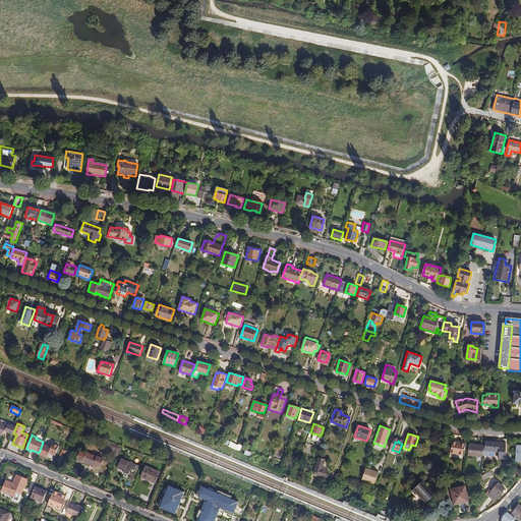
[(452,442),(450,453),(463,455),(465,444),(452,442)]
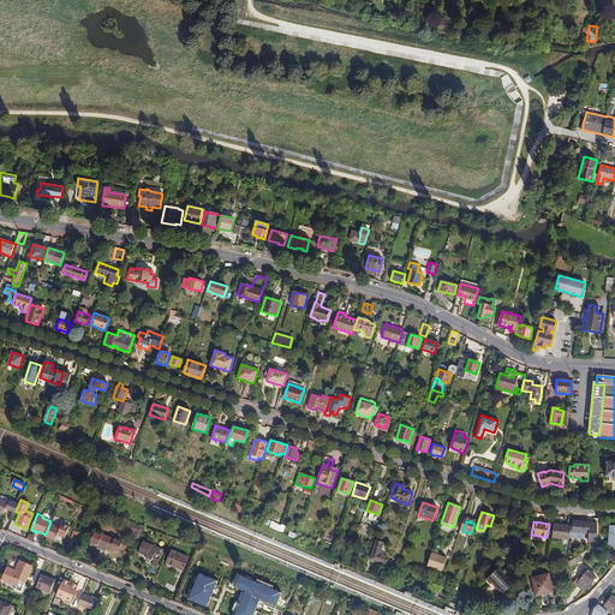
[(571,526),(569,533),(573,533),(573,537),(583,538),(584,532),(589,533),(589,526),(589,523),(571,521),(571,526)]
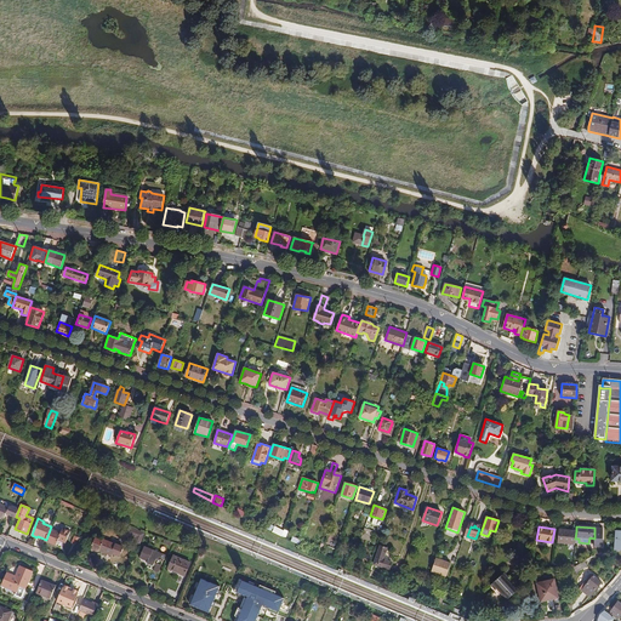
[(61,533),(50,529),(46,540),(45,541),(56,546),(58,540),(66,543),(70,531),(63,528),(61,533)]
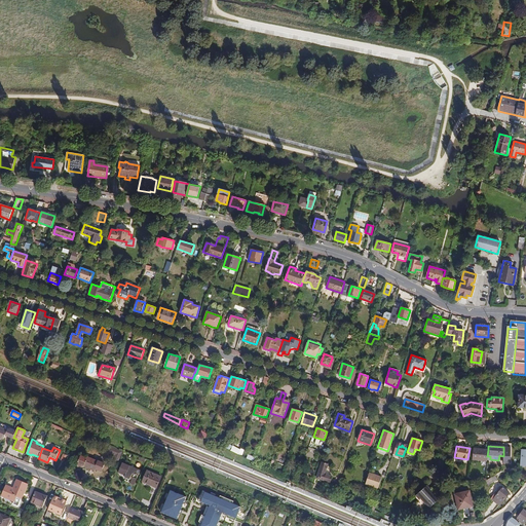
[(123,452),(111,447),(108,452),(115,455),(113,459),(119,462),(123,452)]
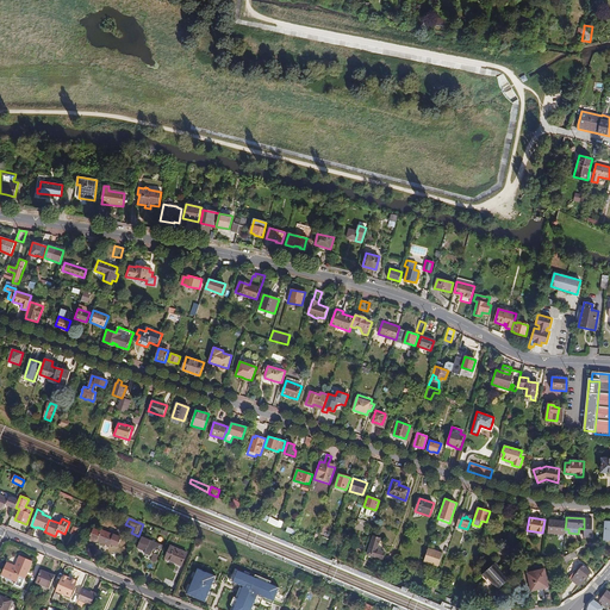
[(549,521),(548,533),(565,535),(565,534),(565,529),(566,522),(549,521)]
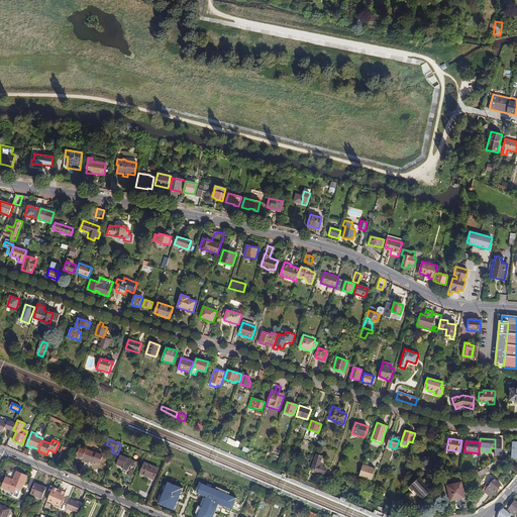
[(80,448),(76,457),(77,457),(80,458),(81,459),(82,457),(82,458),(86,460),(87,458),(93,461),(93,460),(96,454),(86,449),(86,450),(80,448)]
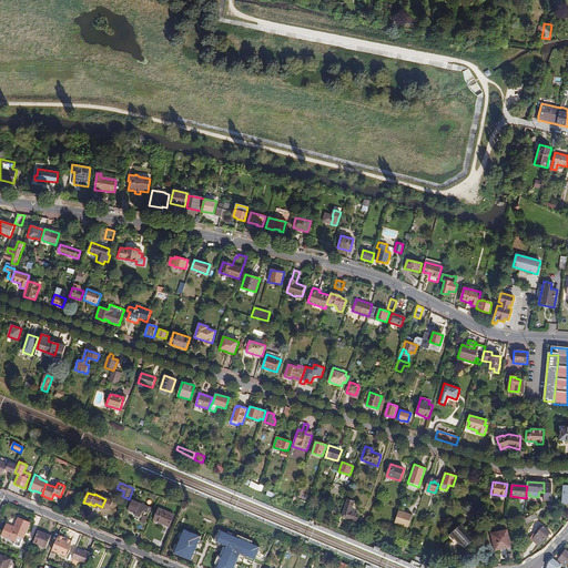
[(354,501),(347,499),(342,516),(356,521),(358,515),(351,511),(354,501)]
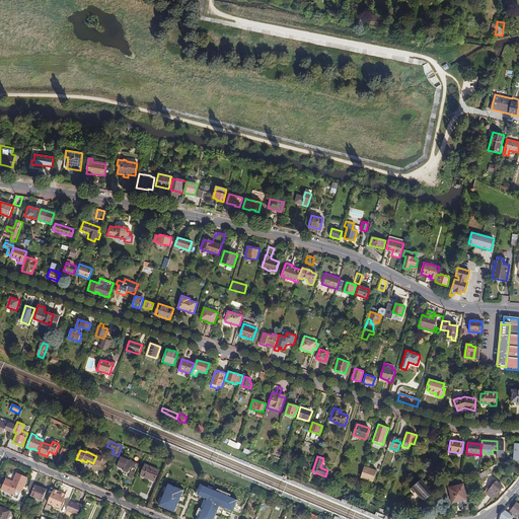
[(121,457),(117,466),(124,469),(123,471),(129,473),(130,470),(131,470),(128,477),(132,479),(138,464),(121,457)]
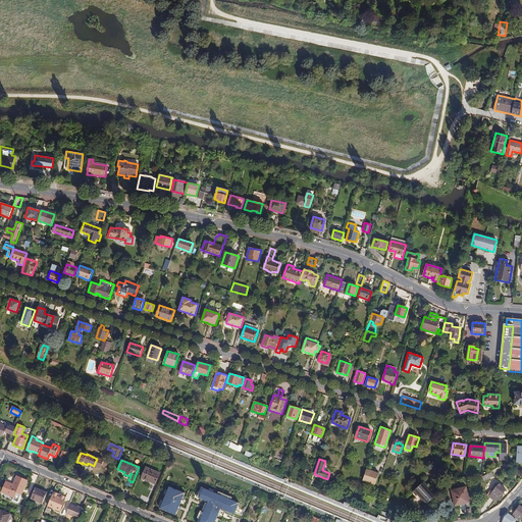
[(146,467),(141,478),(155,484),(160,473),(146,467)]
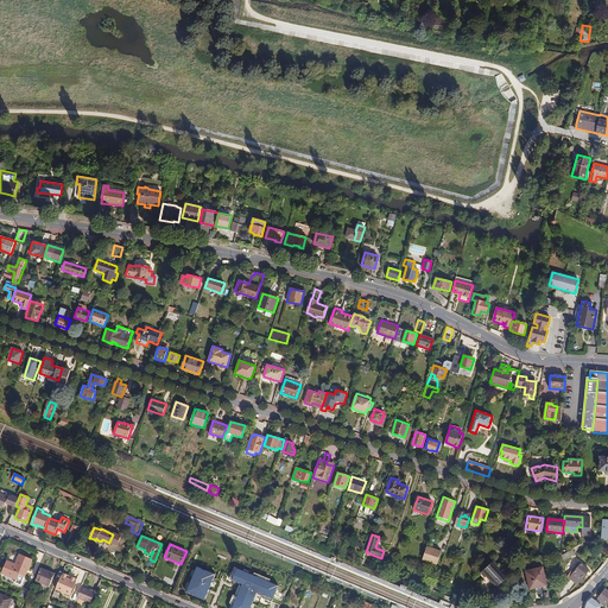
[(432,563),(437,564),(441,551),(437,550),(436,551),(432,550),(432,548),(429,546),(424,561),(429,562),(429,563),(431,564),(432,563)]
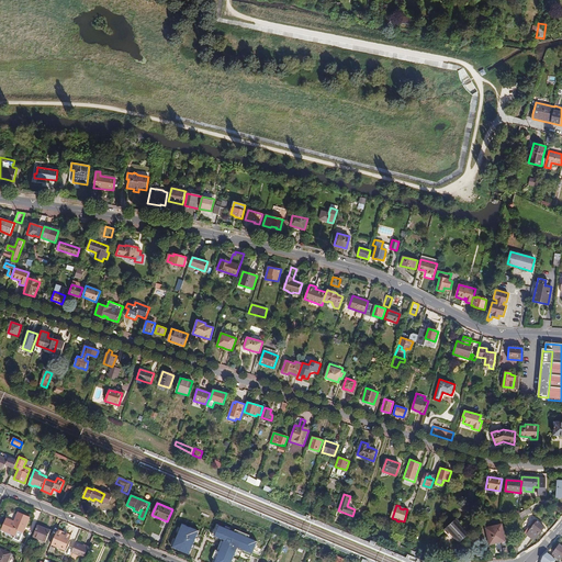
[(328,509),(321,506),(317,515),(325,518),(328,509)]
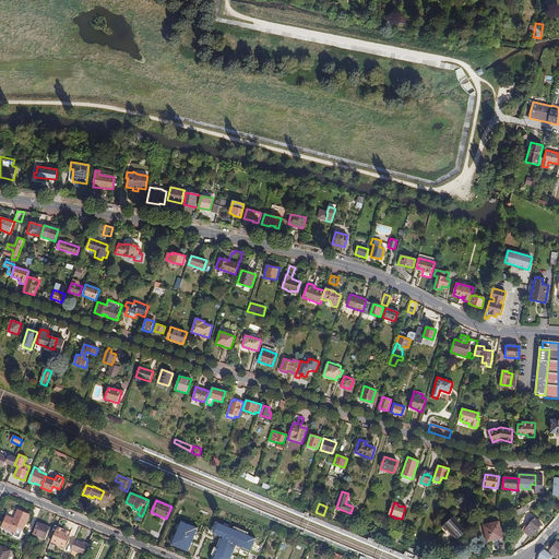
[(526,504),(516,511),(519,515),(528,509),(526,504)]
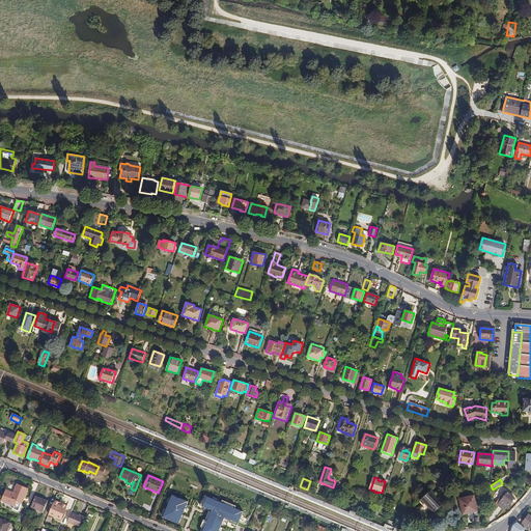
[(6,490),(1,501),(15,506),(17,501),(22,503),(28,488),(17,483),(14,493),(6,490)]
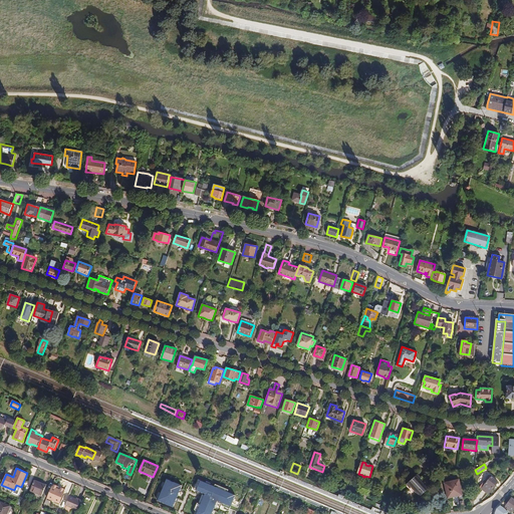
[(420,497),(429,489),(420,479),(421,478),(418,474),(407,484),(410,488),(412,487),(420,497)]
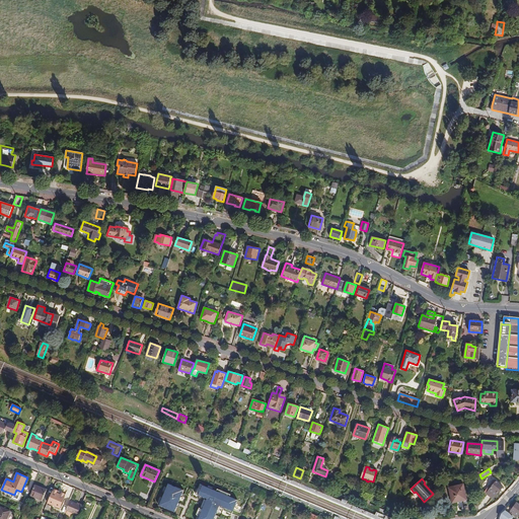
[(484,492),(493,499),(503,487),(494,479),(484,492)]
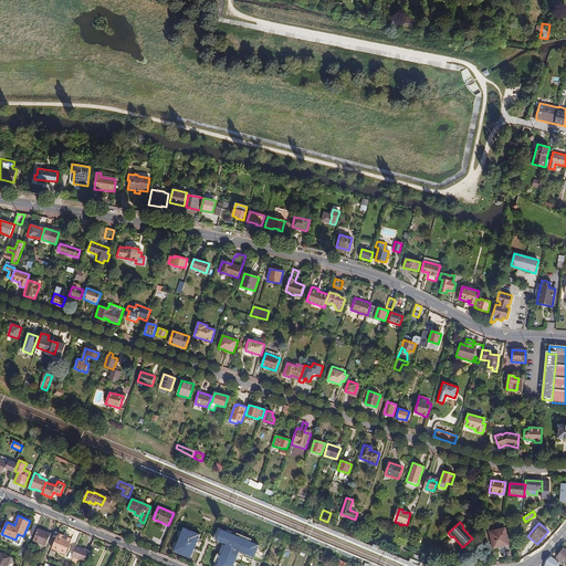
[(200,534),(184,527),(174,552),(190,558),(200,534)]
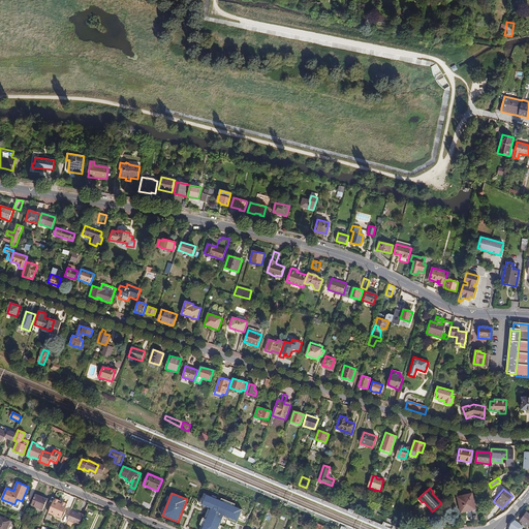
[(253,508),(256,501),(235,493),(231,500),(253,508)]
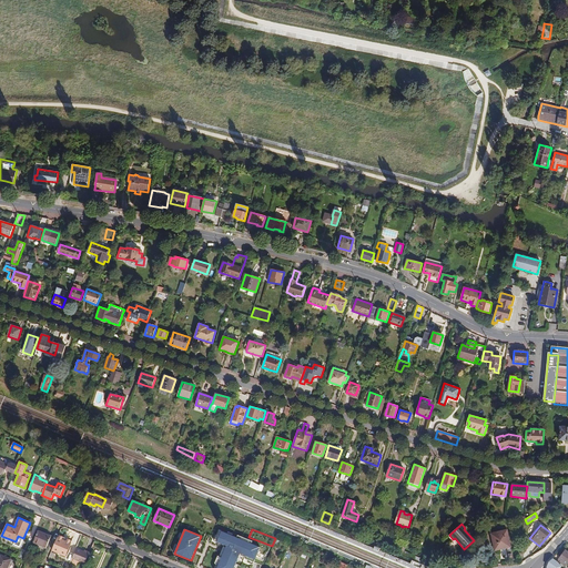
[(490,534),(494,548),(510,545),(507,529),(490,534)]
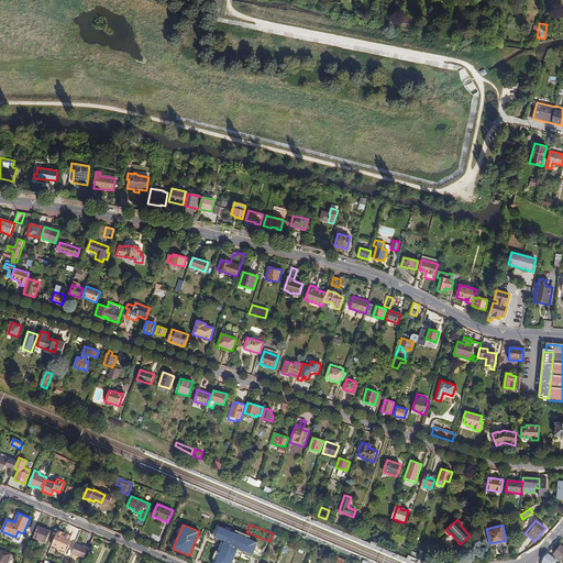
[(33,538),(46,543),(51,531),(37,526),(33,538)]
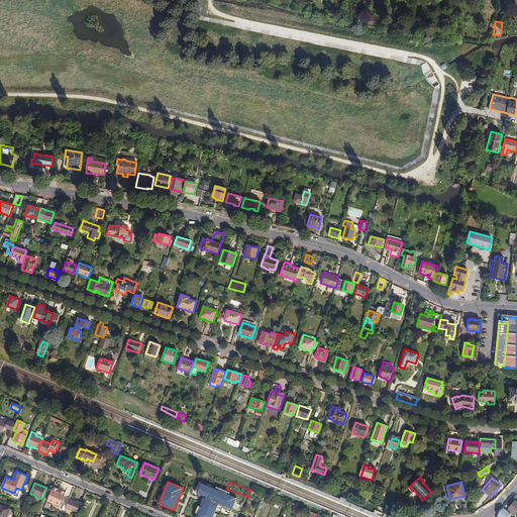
[(236,498),(200,483),(196,493),(206,497),(198,516),(213,516),(218,506),(231,511),(236,498)]
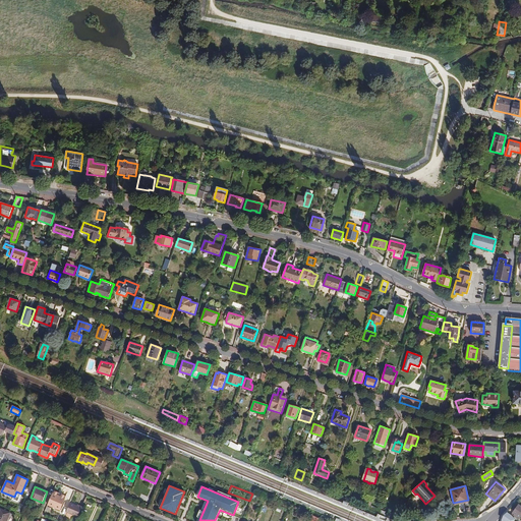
[(53,493),(49,502),(60,507),(64,498),(53,493)]
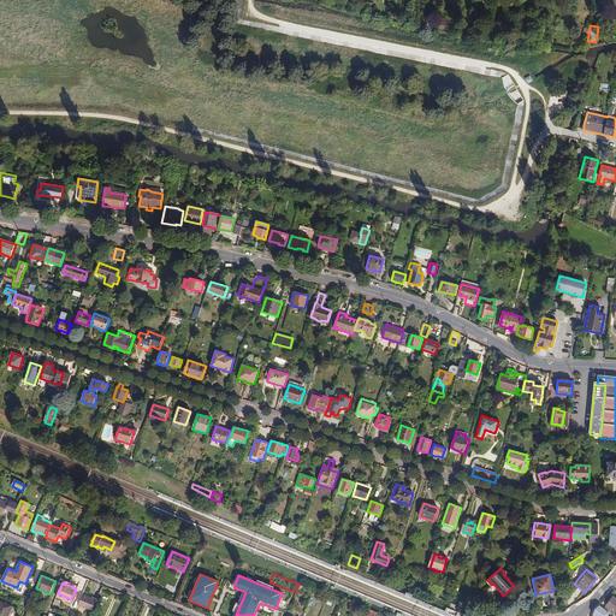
[(82,594),(78,605),(92,611),(96,600),(82,594)]
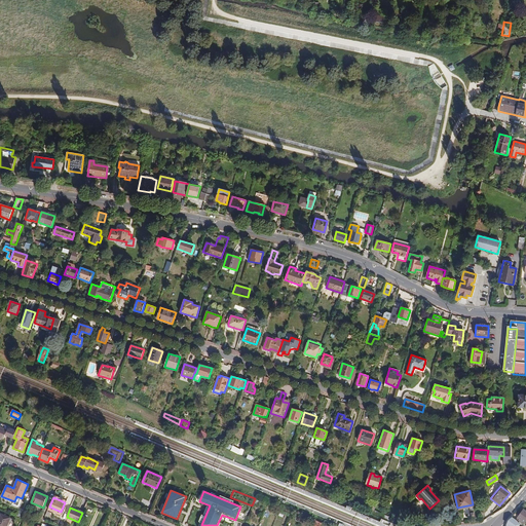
[(524,524),(525,524),(525,521),(525,511),(524,510),(517,519),(519,520),(524,524)]
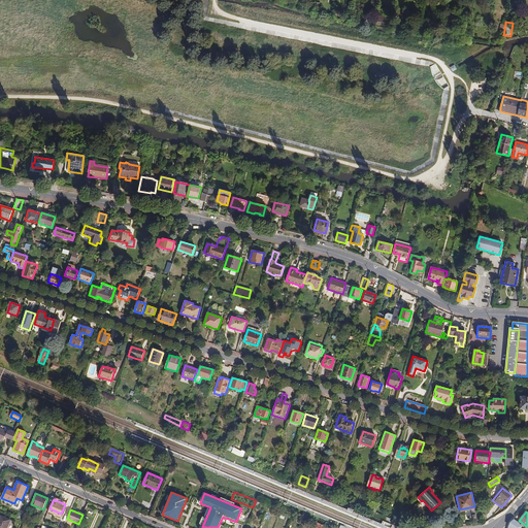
[(0,516),(0,527),(6,527),(10,520),(0,516)]
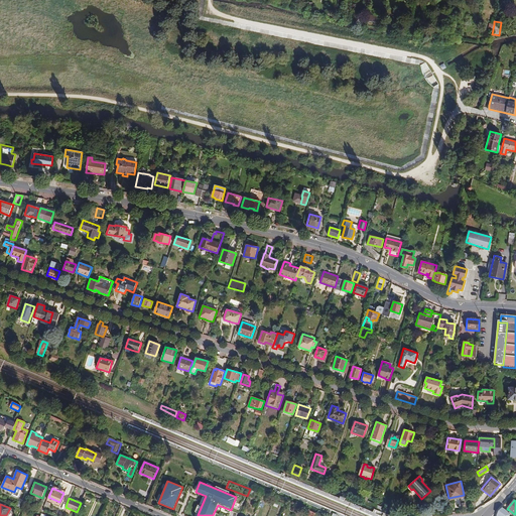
[(375,508),(375,509),(384,513),(385,511),(381,509),(382,507),(376,505),(375,508)]
